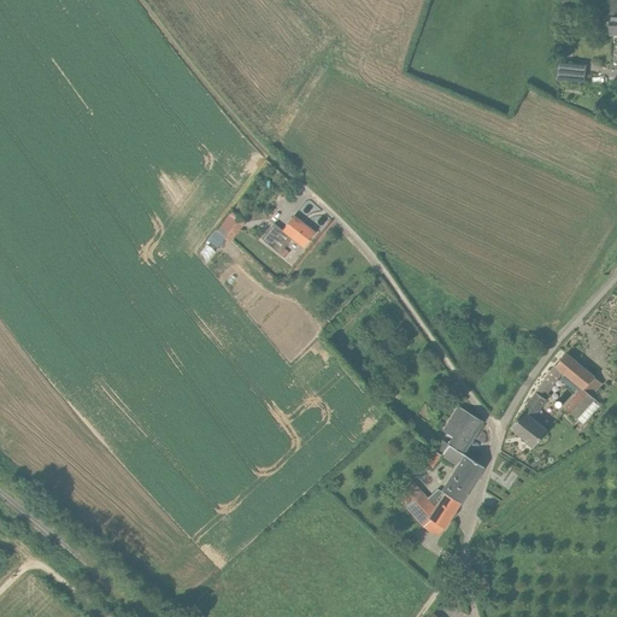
[(559,63),(557,80),(586,83),(587,65),(559,63)]
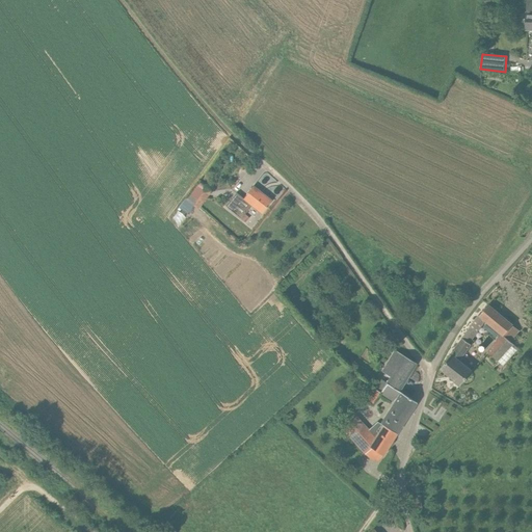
[(185,200),(193,205),(203,191),(194,186),(185,200)]
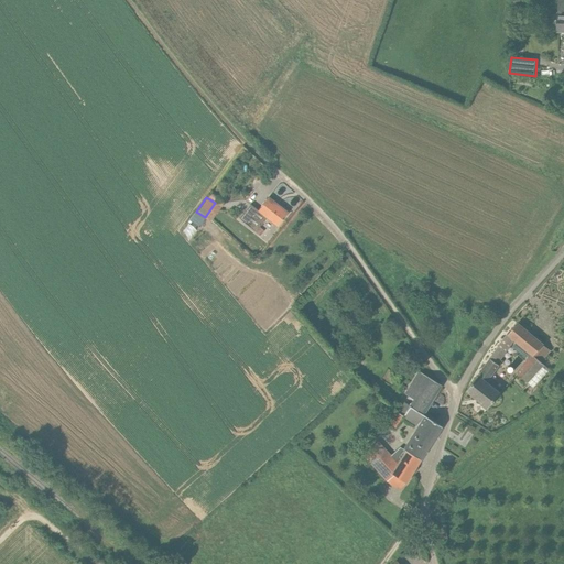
[(288,213),(268,197),(258,210),(250,205),(246,212),(239,219),(256,231),(267,217),(278,226),(288,213)]
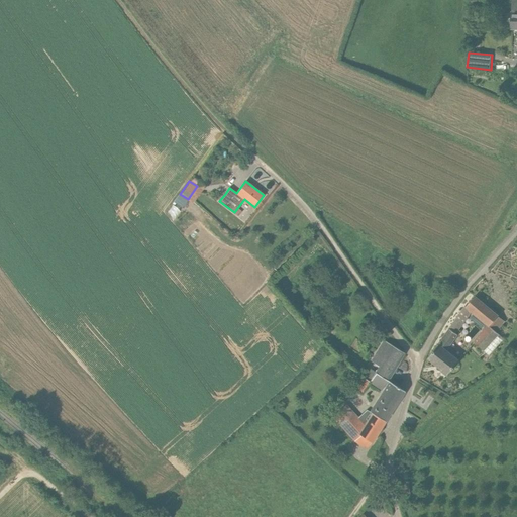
[(489,355),(504,339),(496,332),(505,321),(498,316),(499,316),(475,296),(428,357),(447,374),(459,359),(447,350),(457,335),(456,334),(472,312),(487,325),(473,340),(489,355)]
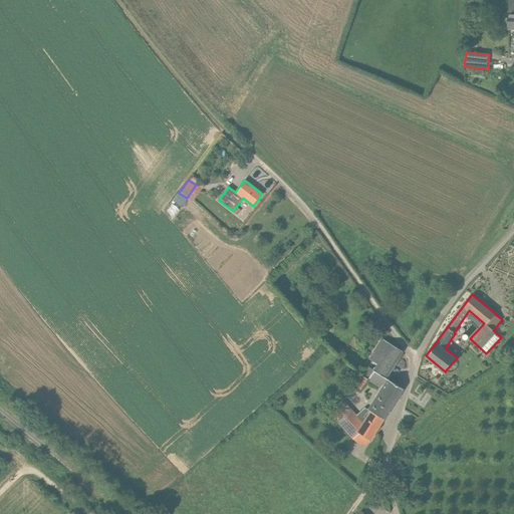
[(373,370),(386,377),(403,350),(382,338),(369,359),(376,363),(373,370)]
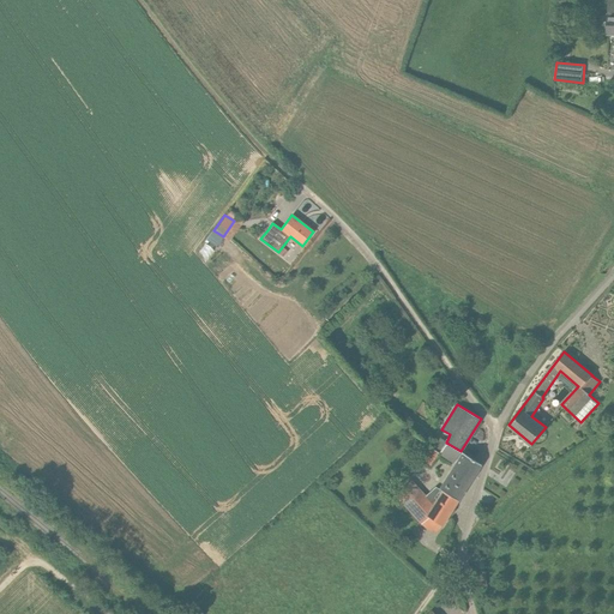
[(432,467),(439,455),(429,447),(421,459),(432,467)]
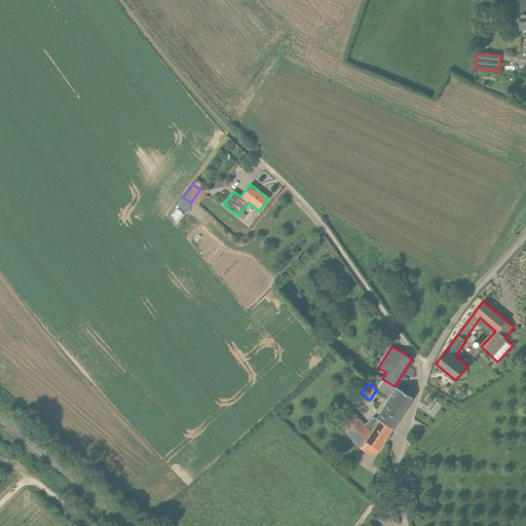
[(392,428),(405,408),(388,398),(376,418),(392,428)]
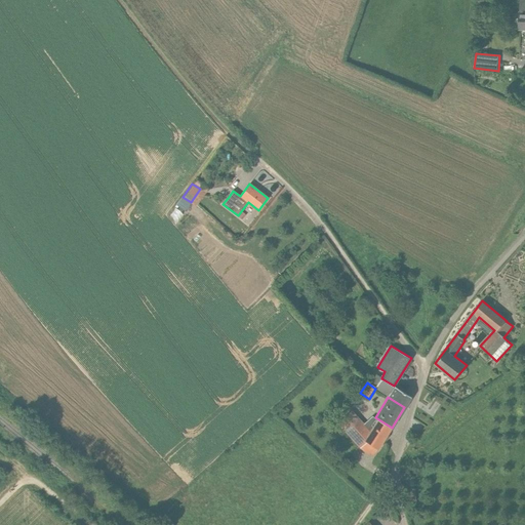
[(366,443),(377,449),(392,428),(375,417),(373,415),(364,425),(352,410),(337,422),(360,448),(366,443)]
